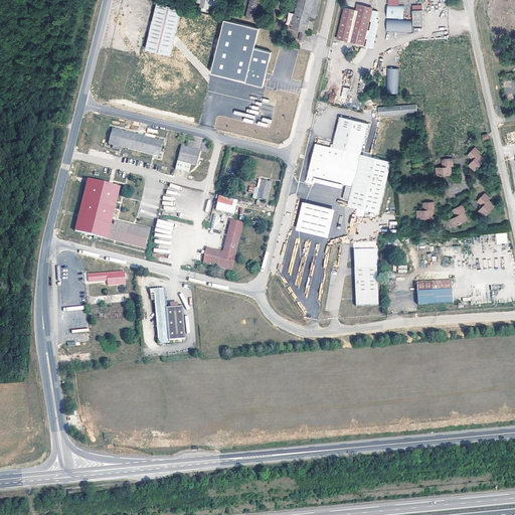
[(200,0),(199,7),(209,10),(210,0),(200,0)]
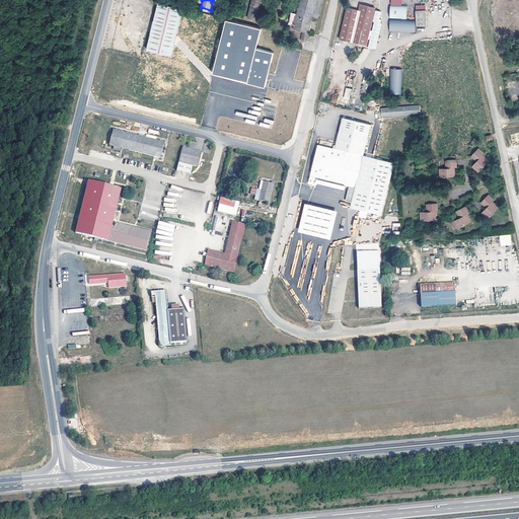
[(249,0),(245,17),(255,19),(260,0),(249,0)]
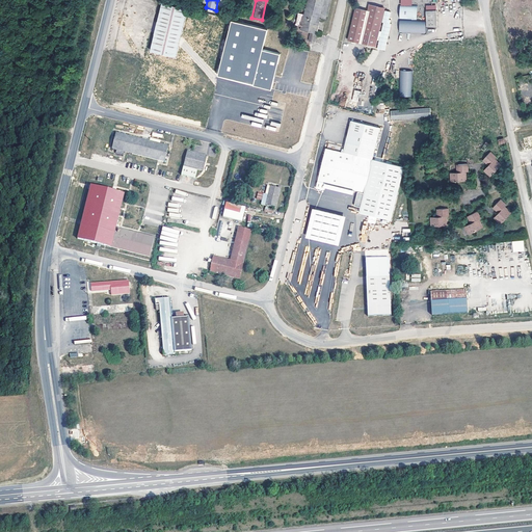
[(300,25),(299,29),(310,31),(308,41),(314,42),(323,0),(306,0),(303,12),(300,25)]
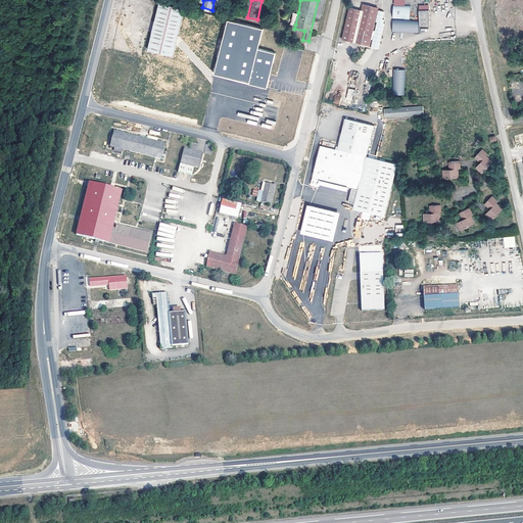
[(193,11),(159,2),(147,54),(169,63),(169,55),(176,55),(177,50),(183,51),(193,11)]
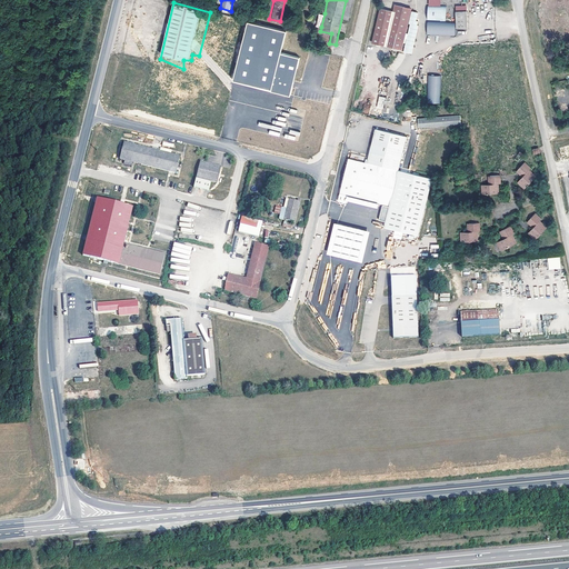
[(380,7),(370,42),(401,50),(405,37),(407,38),(405,50),(412,52),(419,25),(418,23),(419,20),(417,19),(419,11),(412,10),(409,22),(411,22),(408,32),(406,31),(412,7),(393,3),(392,10),(380,7)]
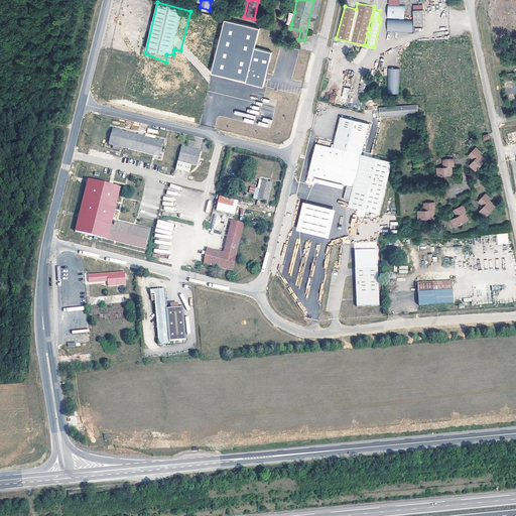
[(405,6),(389,5),(388,32),(413,33),(413,21),(404,20),(405,6)]
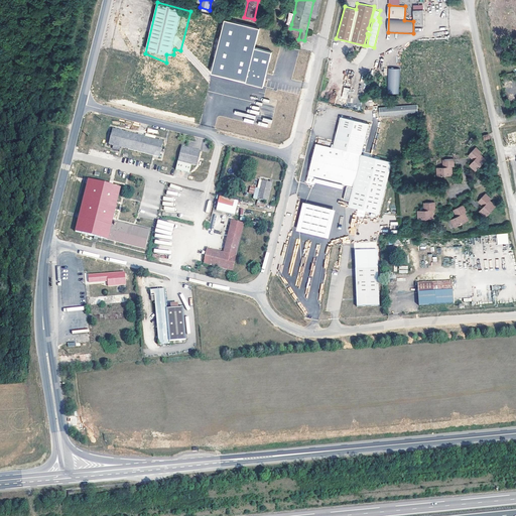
[(423,9),(413,10),(413,21),(413,26),(424,26),(423,9)]
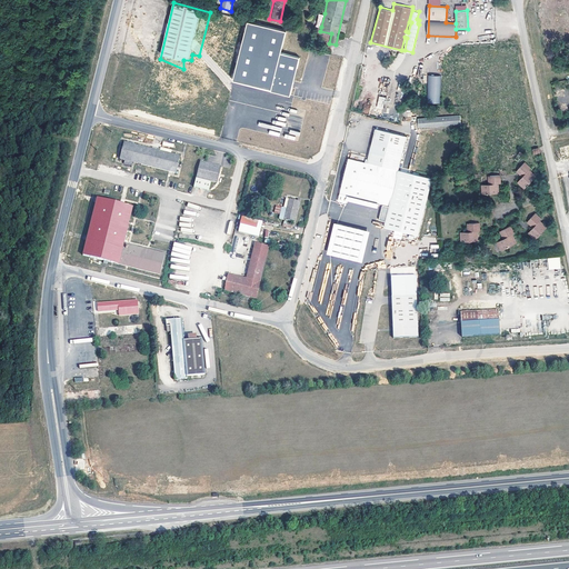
[(321,27),(325,13),(318,11),(315,26),(321,27)]
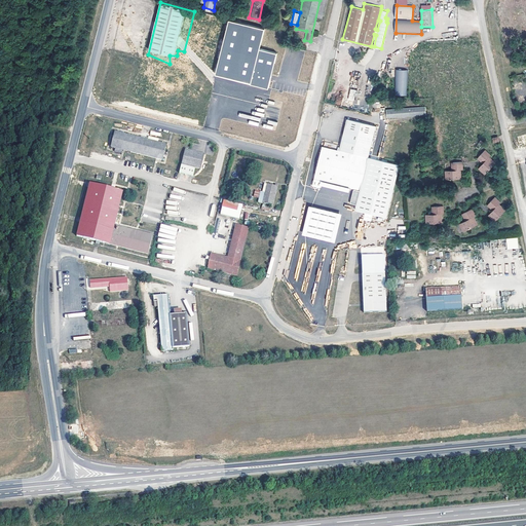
[(184,51),(181,66),(252,82),(251,84),(269,88),(277,53),(261,49),(265,29),(194,11),(184,51)]
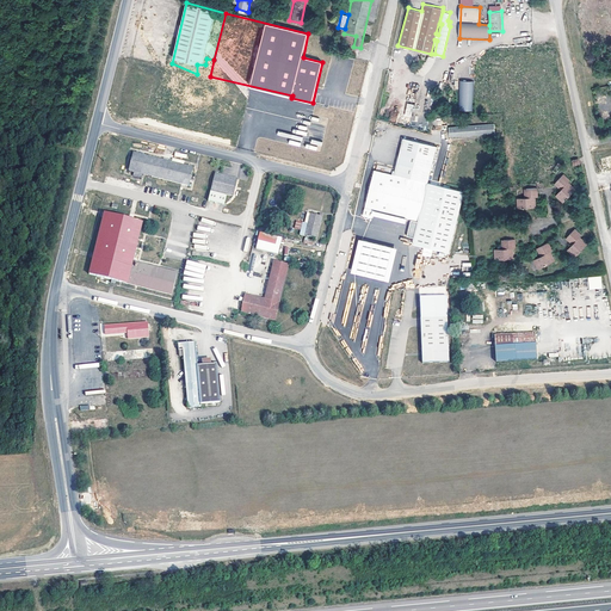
[(474,81),(460,80),(458,110),(473,111),(474,81)]
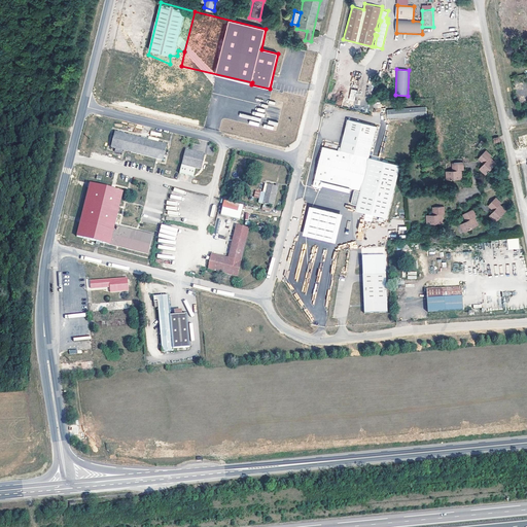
[(351,89),(348,99),(355,101),(357,90),(351,89)]
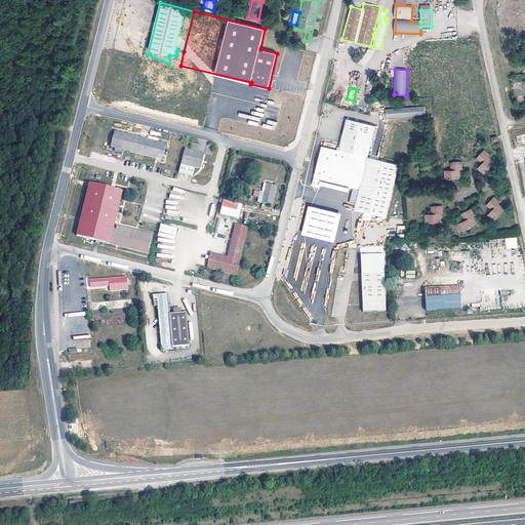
[(425,106),(385,109),(386,117),(425,114),(425,106)]
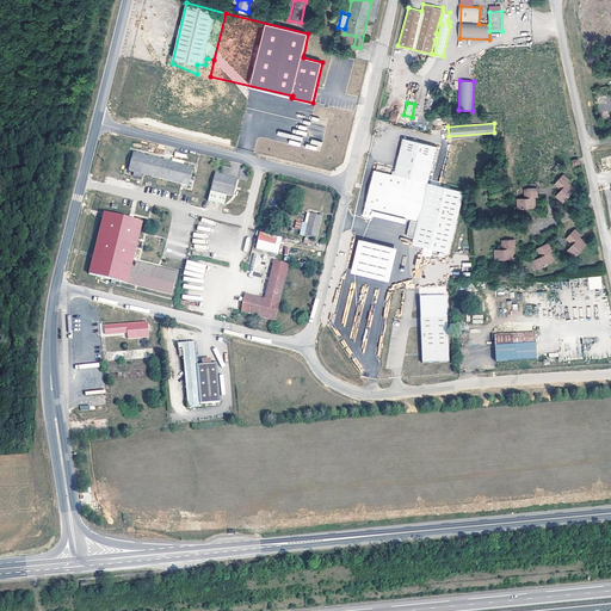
[(375,168),(364,216),(372,218),(375,210),(411,220),(417,221),(413,238),(411,245),(448,255),(466,189),(430,179),(437,143),(405,136),(395,172),(375,168)]
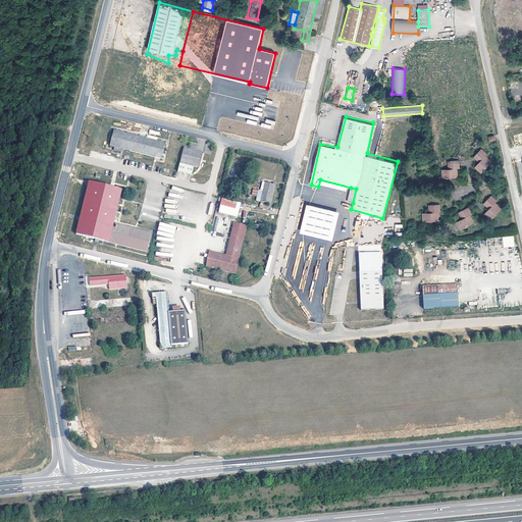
[(134,135),(113,129),(109,146),(113,147),(121,149),(161,159),(164,142),(146,138),(147,135),(143,134),(134,132),(134,135)]
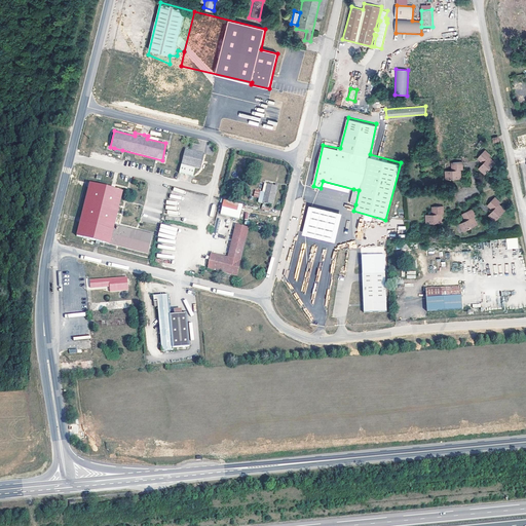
[(185,148),(179,174),(193,178),(195,168),(200,170),(204,153),(187,149),(185,148)]
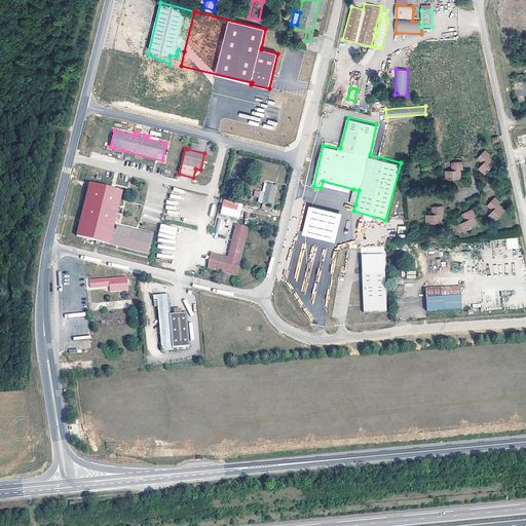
[(476,159),(477,160),(479,162),(481,163),(477,170),(485,176),(494,163),(488,157),(490,154),(484,149),(476,159)]
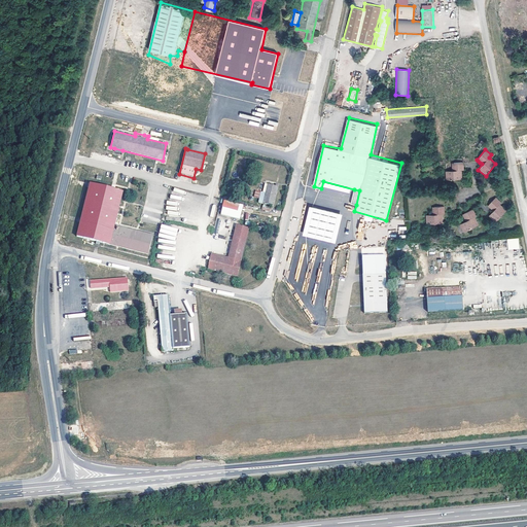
[(451,172),(445,172),(445,181),(461,179),(461,174),(465,173),(465,166),(465,164),(451,165),(451,172)]
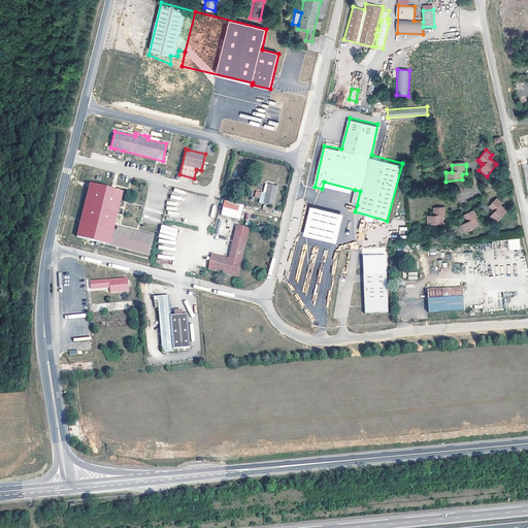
[(90,184),(76,236),(96,241),(105,243),(149,254),(150,246),(153,235),(114,226),(123,191),(90,184)]
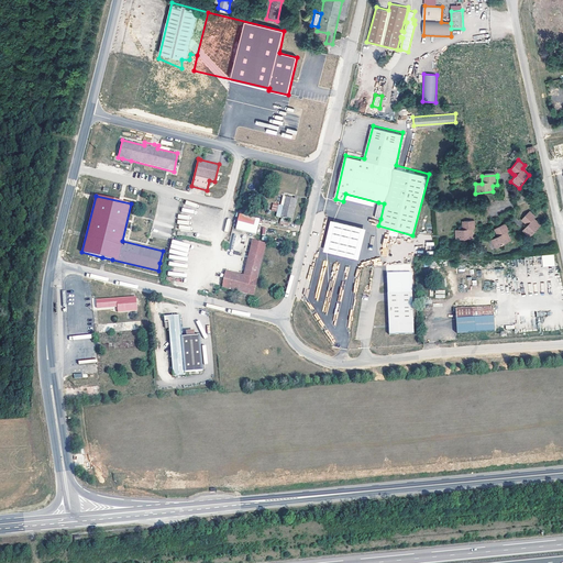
[(285,196),(279,220),(290,223),(297,199),(285,196)]
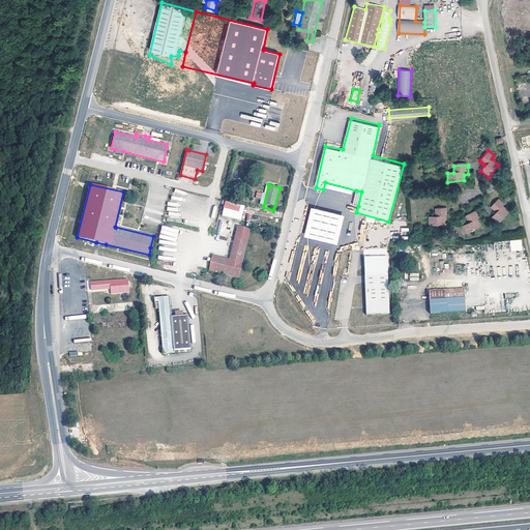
[(361,192),(356,190),(352,204),(358,206),(361,192)]
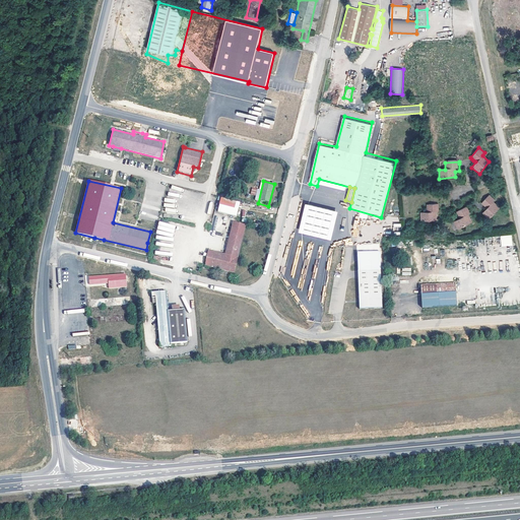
[(485,213),(484,215),(483,216),(489,221),(500,209),(495,205),(497,201),(491,196),(481,206),(488,211),(485,213)]
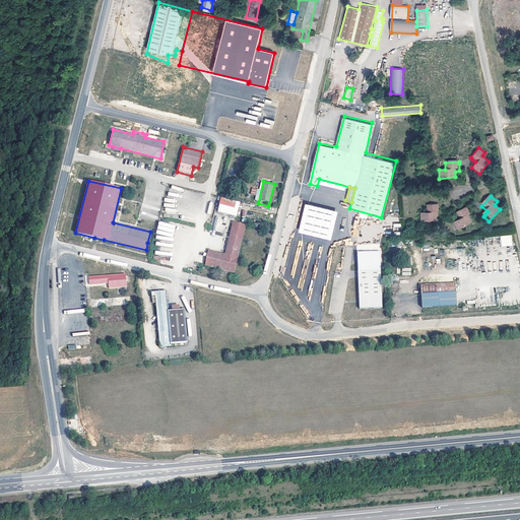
[(220,198),(218,205),(234,209),(236,201),(220,198)]
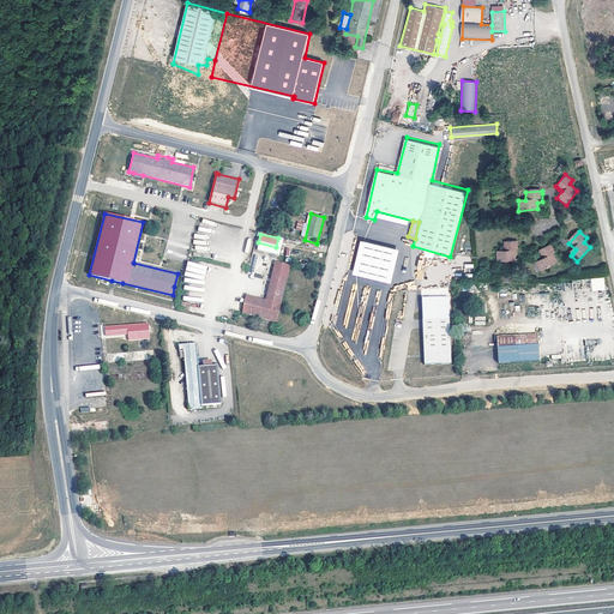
[(360,241),(353,275),(391,283),(398,250),(360,241)]
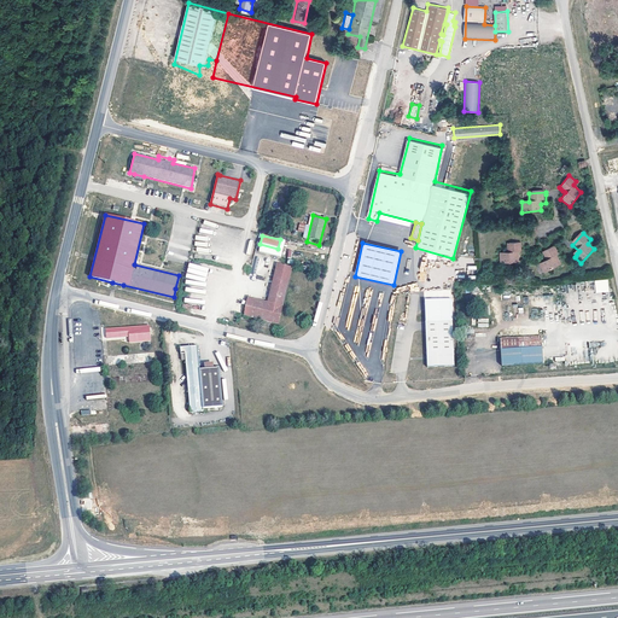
[(500,255),(500,263),(520,262),(519,254),(523,252),(523,244),(506,245),(507,254),(500,255)]
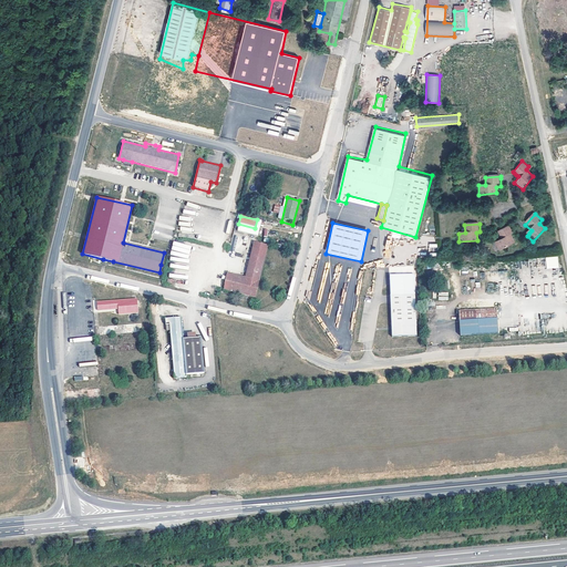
[(512,229),(509,226),(508,225),(497,230),(501,238),(494,241),(498,250),(514,243),(509,235),(513,234),(512,229)]
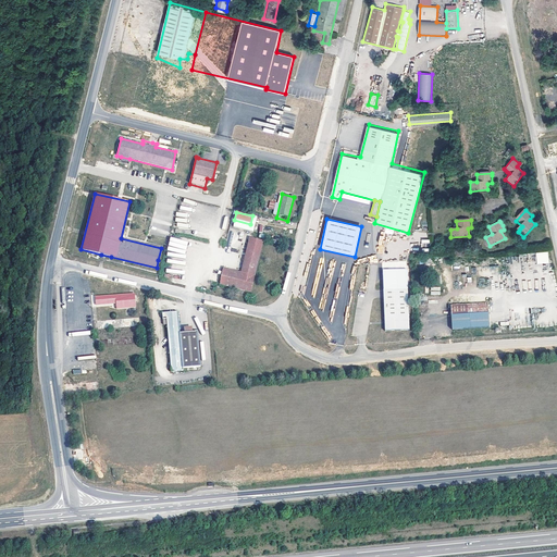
[(171,237),(169,245),(186,250),(188,243),(171,237)]
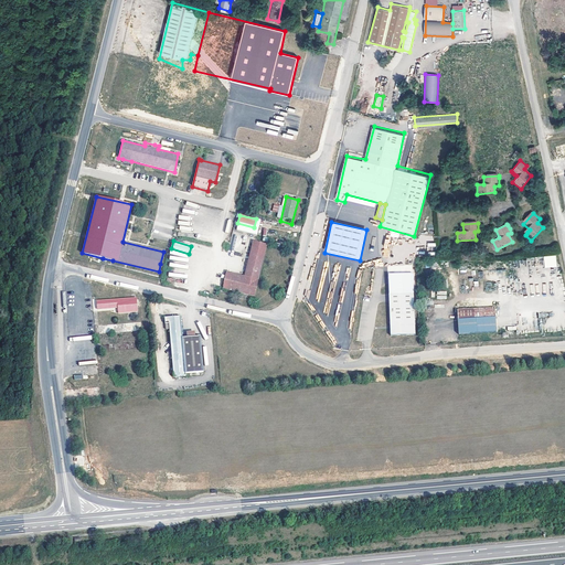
[(225,270),(222,288),(254,296),(265,255),(267,245),(267,244),(253,241),(244,275),(225,270)]
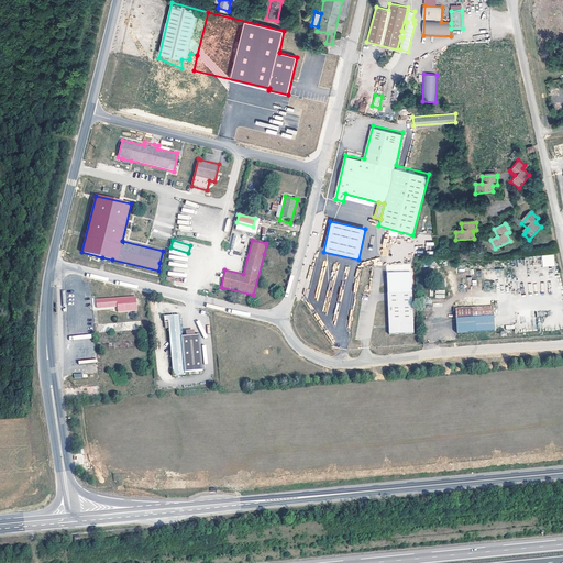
[(542,267),(554,266),(554,255),(541,255),(542,267)]
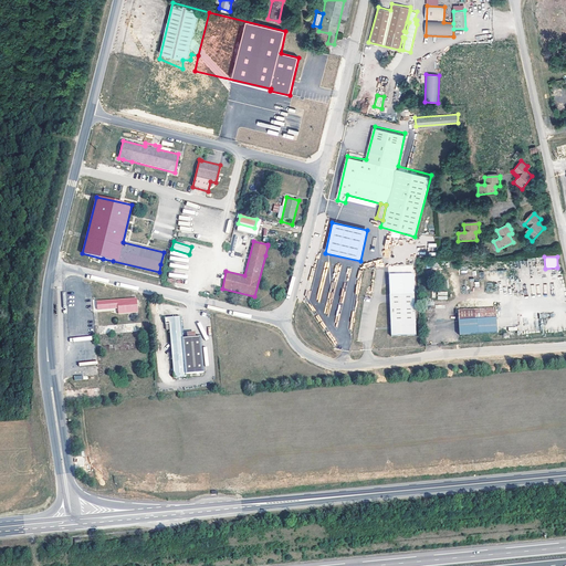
[(391,274),(394,336),(419,335),(417,273),(391,274)]
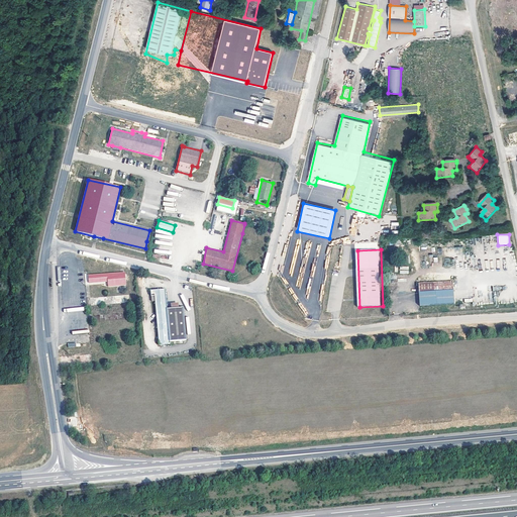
[(120,272),(88,275),(88,283),(108,281),(108,287),(125,285),(123,272),(120,272)]
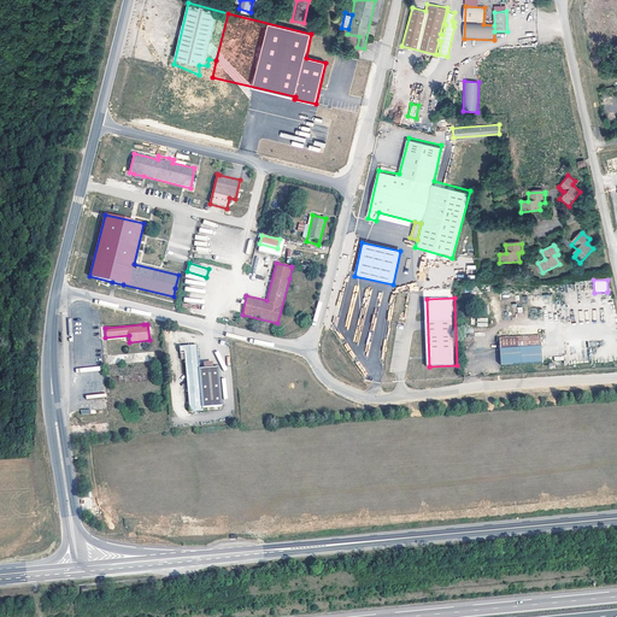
[(540,336),(498,338),(500,365),(541,363),(540,336)]
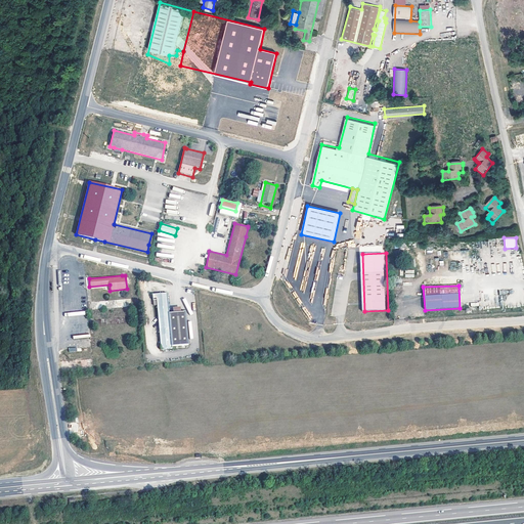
[(157,305),(161,347),(188,345),(185,310),(181,311),(180,306),(173,307),(173,311),(169,311),(167,292),(153,293),(154,305),(157,305)]
